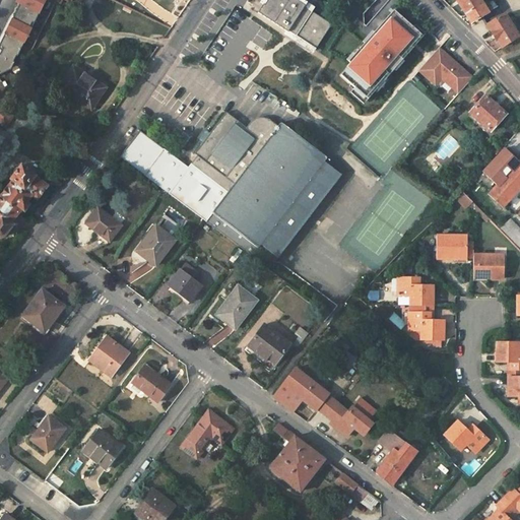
[(0,36),(0,45),(6,49),(30,0),(18,0),(13,10),(0,36)]
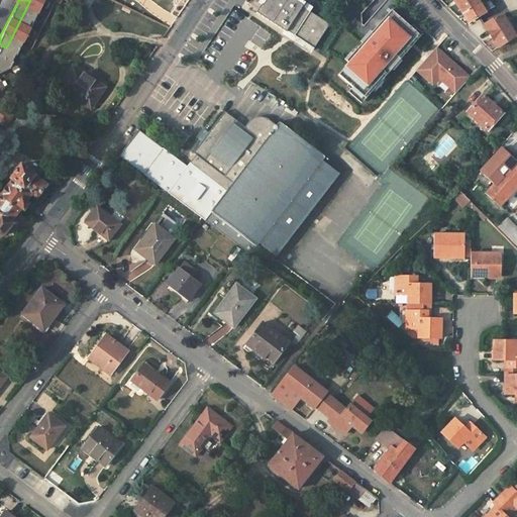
[(30,0),(6,48),(0,44),(0,46),(3,49),(0,55),(0,74),(10,69),(45,0),(30,0)]
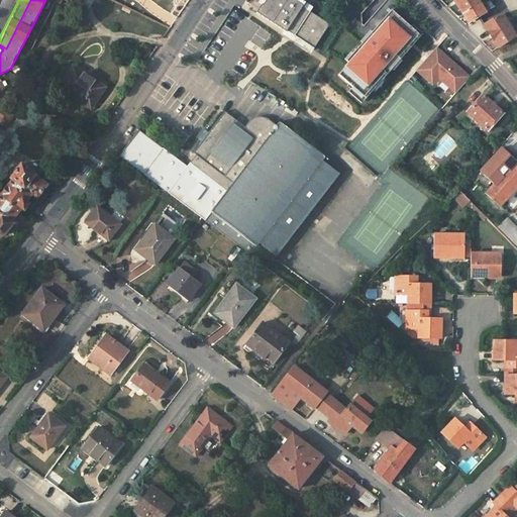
[(330,24),(309,10),(308,12),(302,8),(304,5),(295,0),(266,0),(263,5),(262,4),(256,12),(287,32),(287,30),(293,34),(293,36),(313,49),(330,24)]
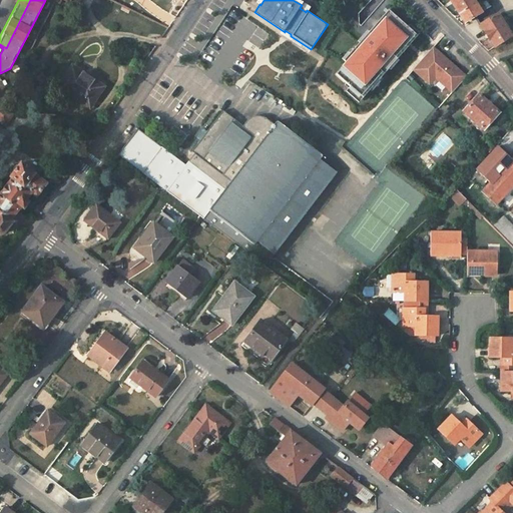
[(475,1),(474,0),(450,0),(459,14),(476,4),(475,1)]
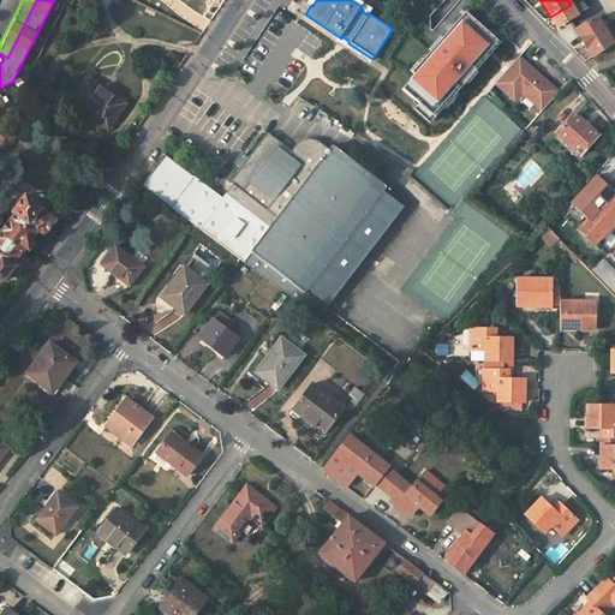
[(583,11),(577,1),(573,3),(571,5),(578,15),(583,11)]
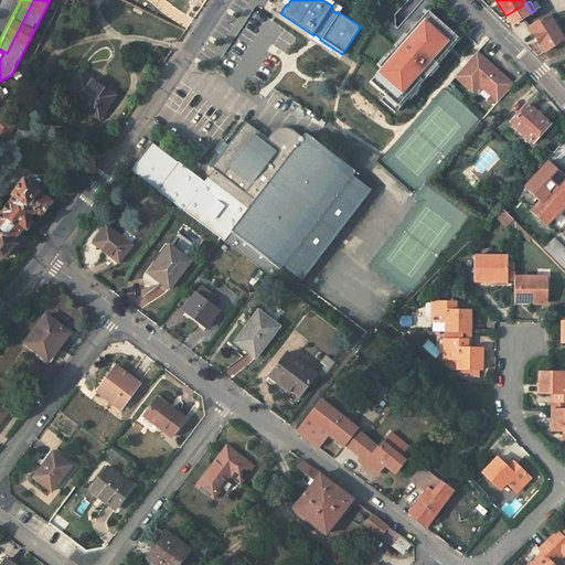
[(531,13),(524,4),(505,16),(509,20),(512,24),(531,13)]
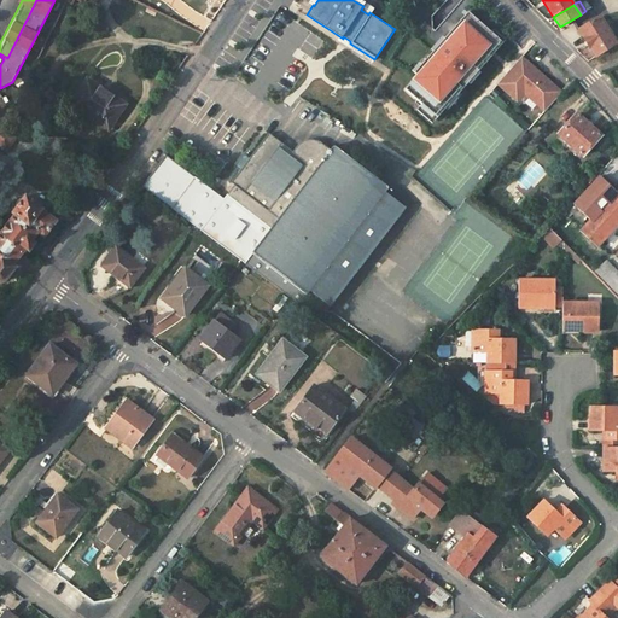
[(485,24),(470,12),(424,65),(427,68),(420,76),(408,91),(437,115),(456,93),(459,97),(472,82),(468,79),(477,68),(481,70),(494,56),(488,51),(500,36),(485,24)]
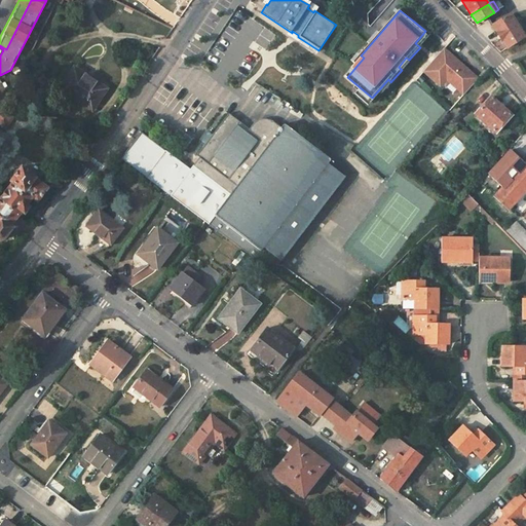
[(501,10),(488,19),(492,26),(497,33),(508,48),(525,37),(523,34),(520,30),(512,16),(511,14),(505,17),(501,10)]
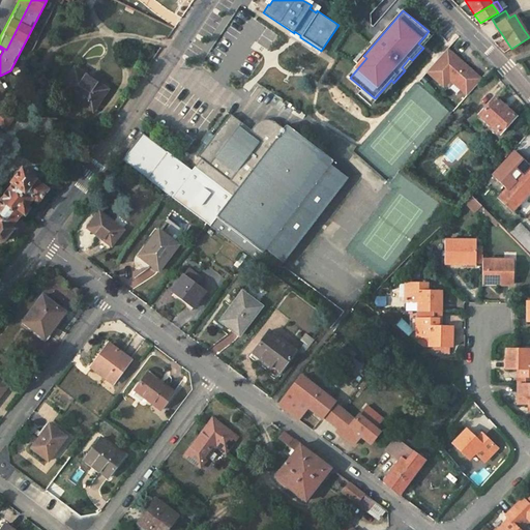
[(529,27),(522,13),(516,17),(524,30),(529,27)]
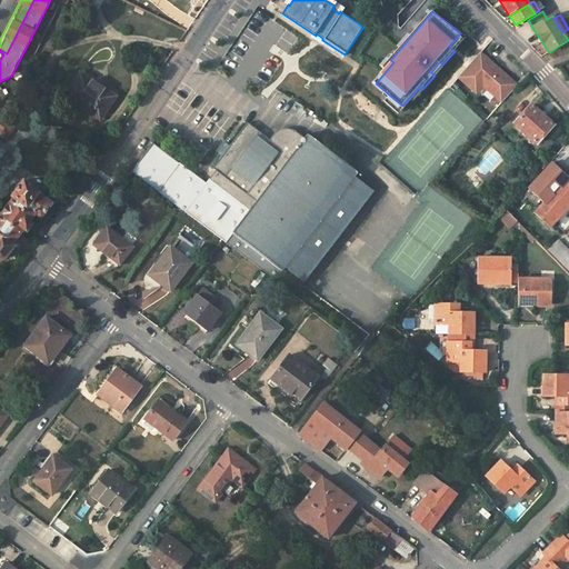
[(449,47),(455,51),(466,39),(460,33),(449,47)]
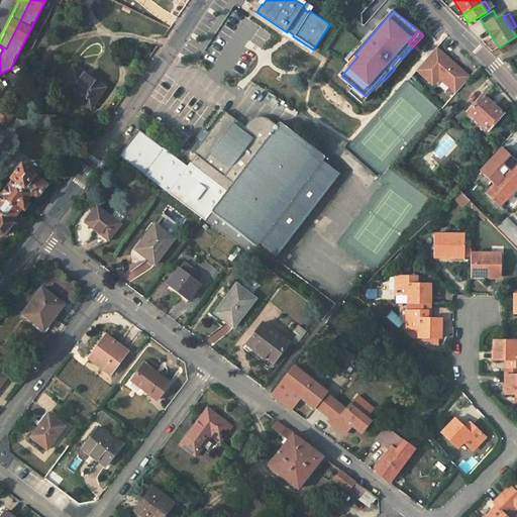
[(431,82),(439,73),(458,90),(470,78),(449,61),(436,48),(417,70),(431,82)]
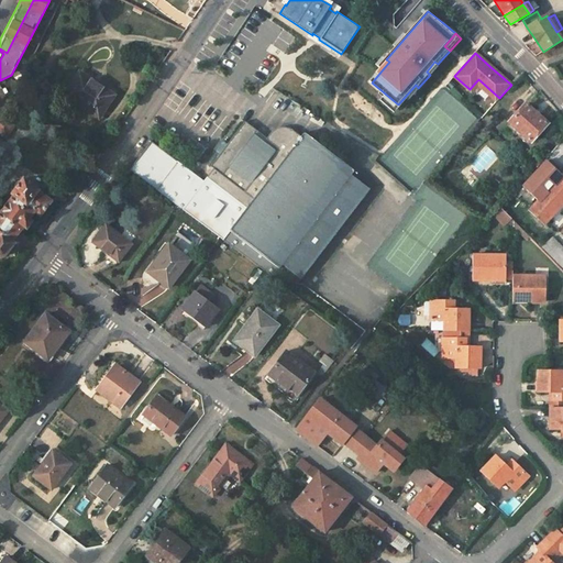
[(389,62),(386,59),(381,67),(383,69),(389,62)]
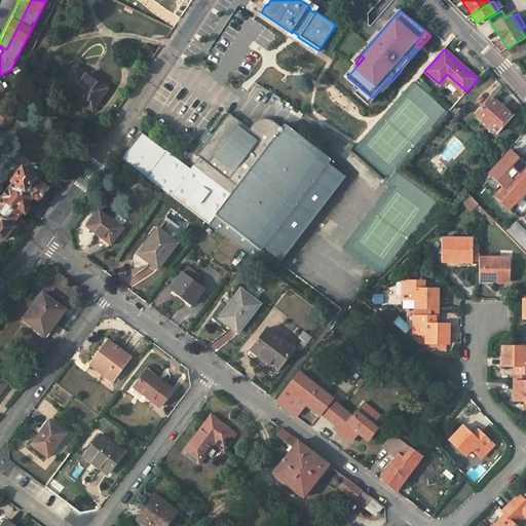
[(399,67),(402,70),(409,60),(406,58),(399,67)]
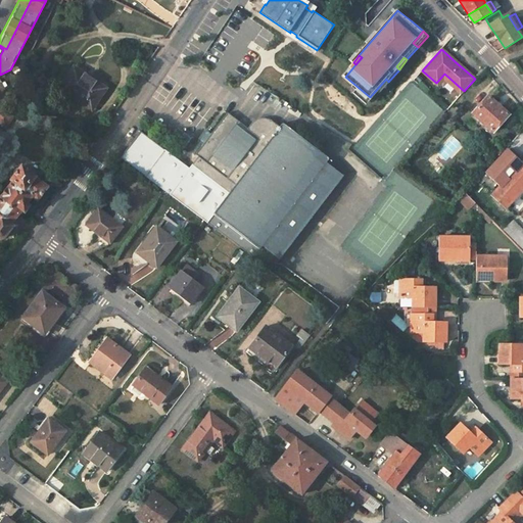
[(92,109),(105,89),(74,67),(60,88),(92,109)]
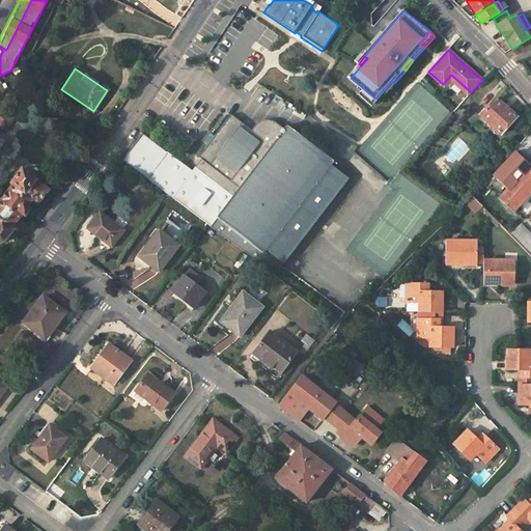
[(392,80),(375,99),(379,102),(394,83),(392,80)]
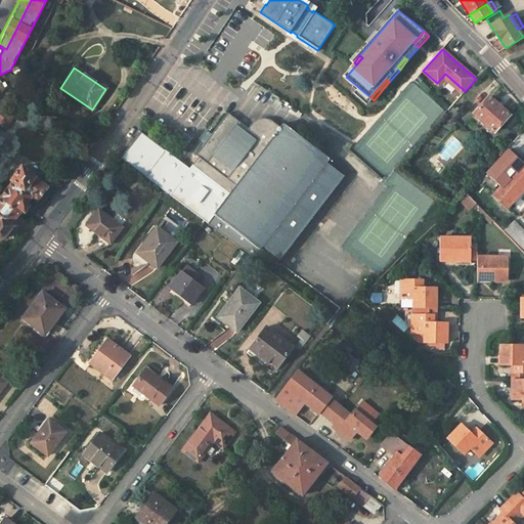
[(509,115),(489,97),(474,114),(493,132),(509,115)]
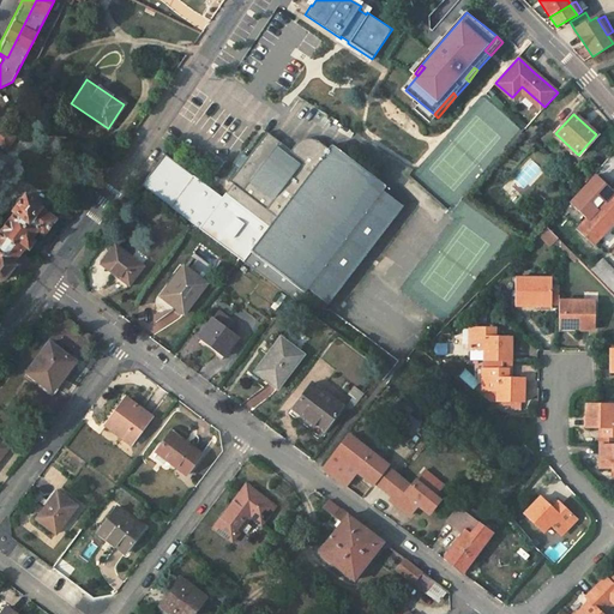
[(2,125),(0,128),(0,145),(6,150),(16,134),(2,125)]
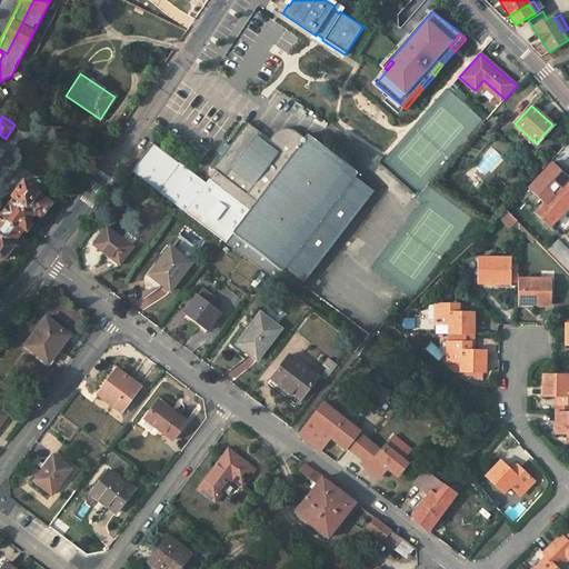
[(355,177),(358,172),(316,140),(308,135),(305,138),(295,131),(291,129),(285,129),(281,129),(278,130),(273,135),(269,139),(248,122),(212,168),(216,170),(206,183),(171,157),(152,143),(131,171),(293,293),(372,190),(355,177)]
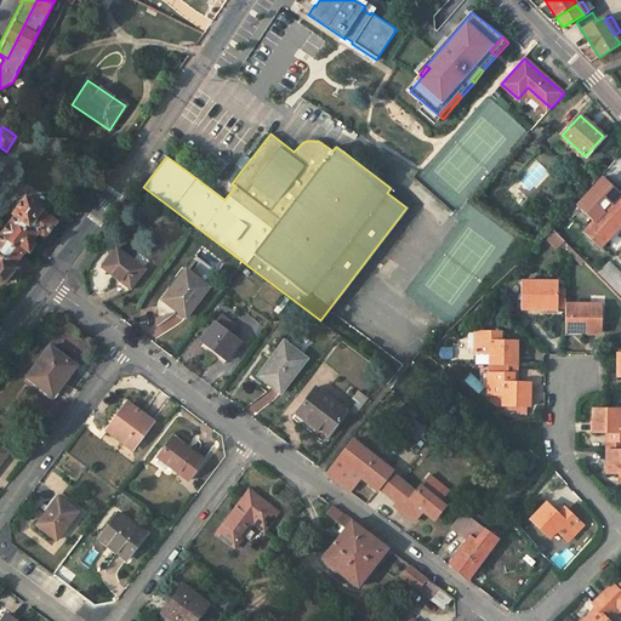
[(590,188),(598,180),(593,175),(585,184),(590,188)]
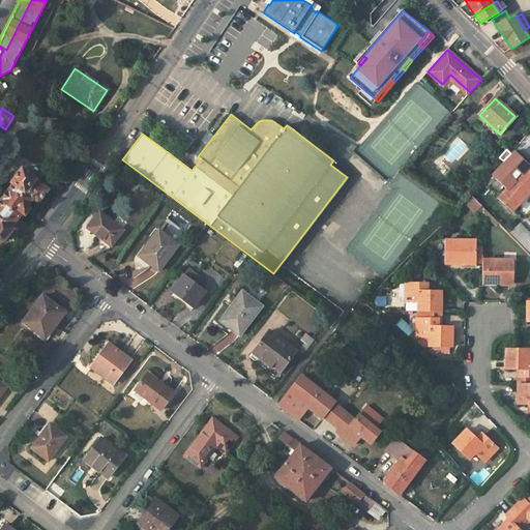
[(506,189),(526,168),(511,155),(493,176),(506,189)]
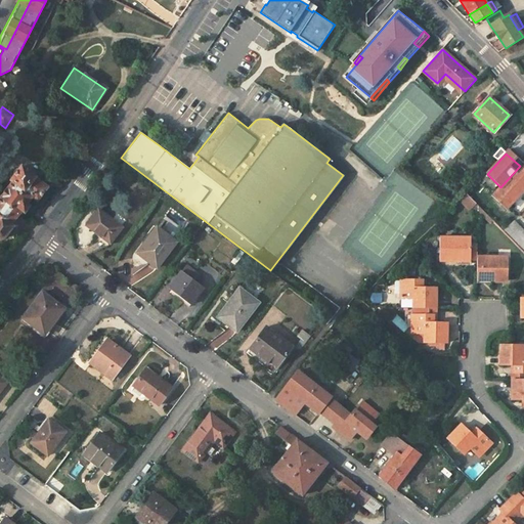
[(500,187),(492,197),(507,209),(523,189),(523,161),(520,166),(500,187)]
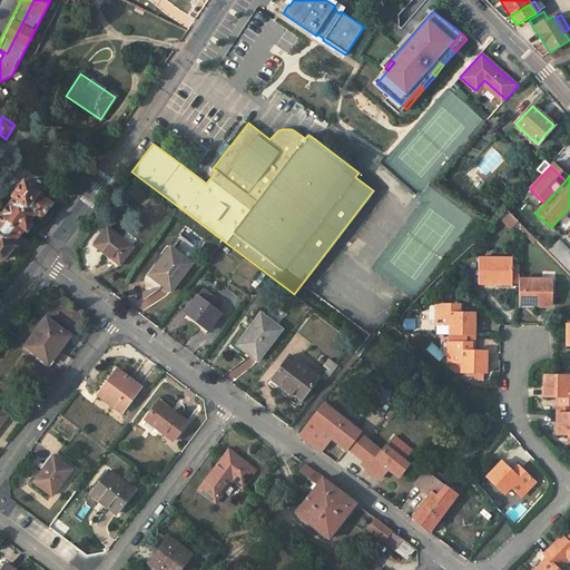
[(13,198),(3,213),(27,231),(31,225),(31,224),(29,223),(36,214),(41,218),(51,204),(43,197),(47,193),(42,189),(41,190),(39,189),(37,193),(23,182),(22,184),(21,183),(15,184),(11,188),(12,194),(13,195),(12,197),(13,198)]
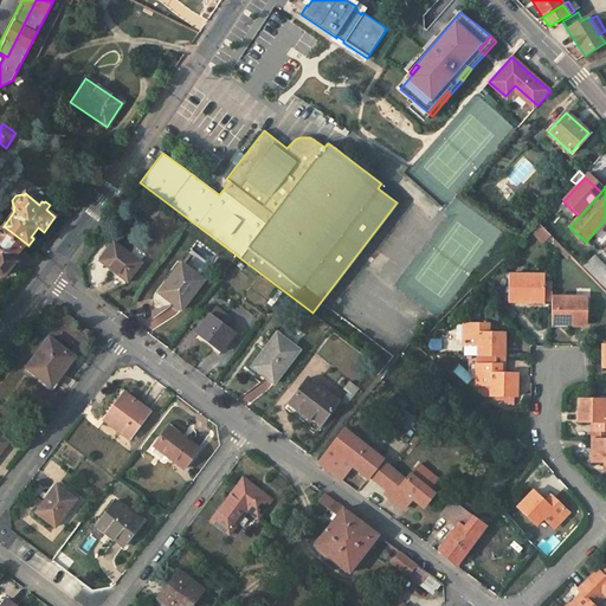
[(594,243),(605,231),(605,227),(604,225),(591,238),(594,243)]
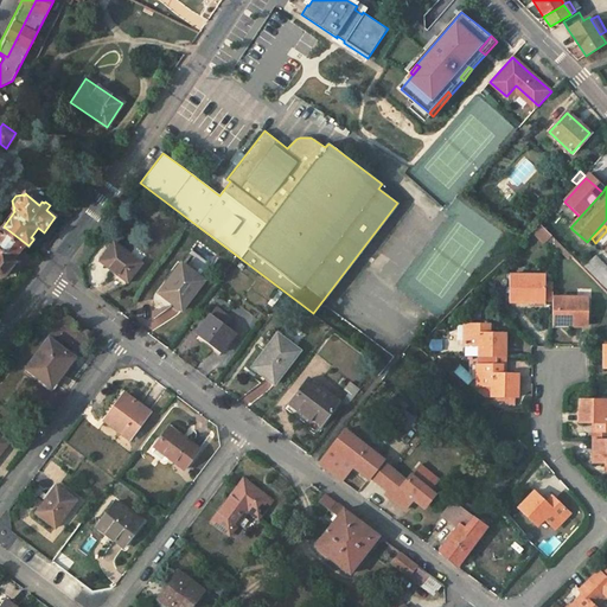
[(0,276),(2,276),(4,275),(6,274),(14,262),(13,261),(24,247),(26,248),(27,246),(29,246),(4,227),(0,230),(0,276)]
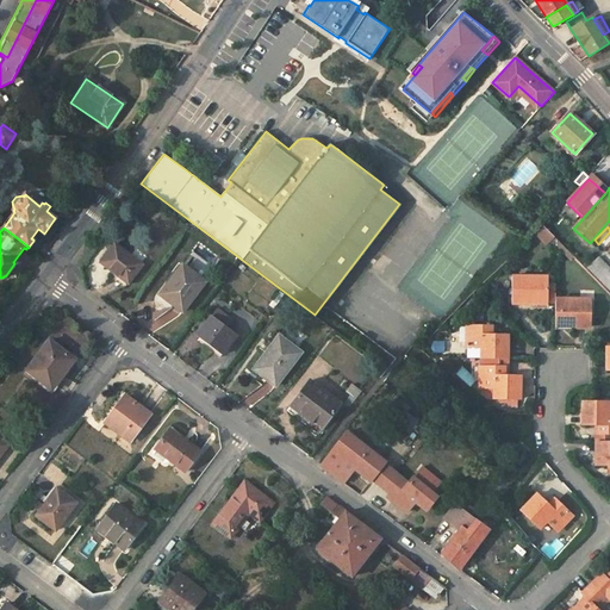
[(552,240),(546,232),(541,237),(547,244),(552,240)]
